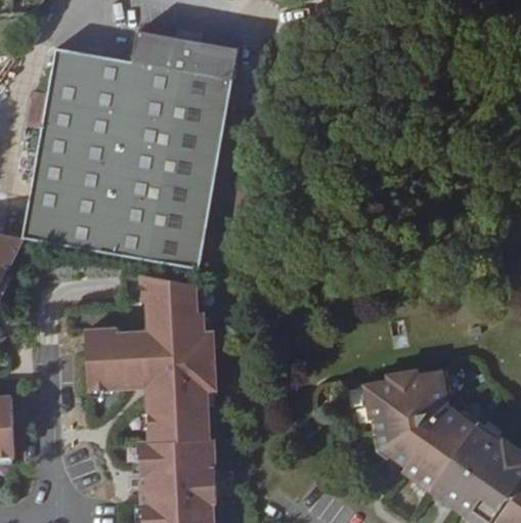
[(136,32),(131,62),(54,48),(20,238),(199,270),(237,49),(136,32)]
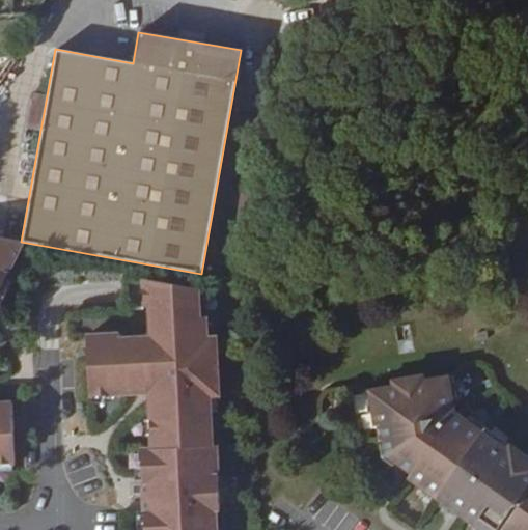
[(21,242),(0,239),(0,463),(11,463),(8,402),(0,402),(0,284),(4,277),(21,242)]
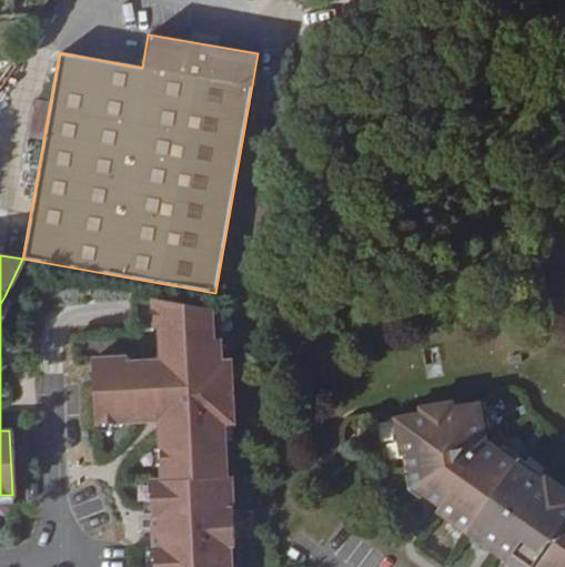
[(11,300),(4,296),(0,304),(0,322),(11,300)]
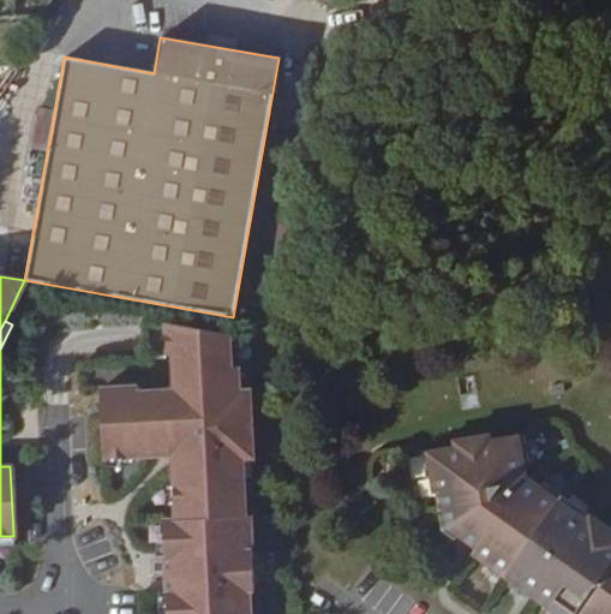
[(249,613),(249,592),(253,592),(249,517),(244,518),(243,480),(241,460),(250,459),(251,459),(247,391),(246,392),(238,392),(237,373),(237,368),(229,368),(227,335),(165,323),(166,356),(172,356),(173,391),(137,393),(136,388),(99,389),(102,460),(105,460),(126,459),(149,458),(149,459),(169,458),(171,475),(172,475),(172,487),(173,507),(174,522),(162,522),(162,525),(163,554),(162,554),(162,558),(162,562),(163,564),(165,582),(163,582),(165,595),(166,595),(166,598),(166,613),(249,613)]
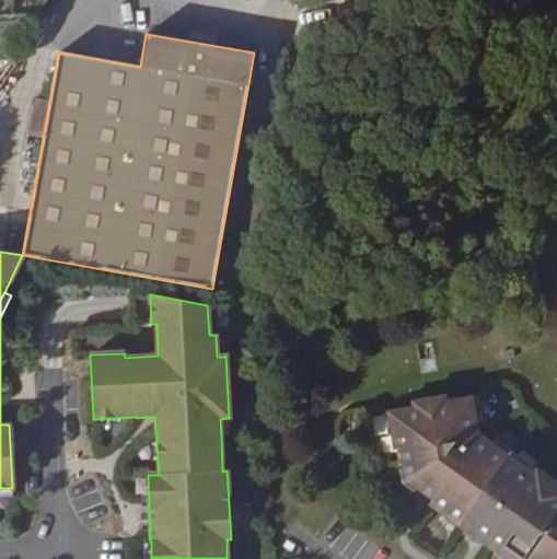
[(556,558),(556,486),(537,473),(492,441),(490,445),(476,437),(474,421),(479,420),(476,398),(443,405),(443,398),(413,404),(414,409),(387,414),(382,415),(385,438),(391,435),(394,451),(401,450),(403,466),(406,481),(432,499),(428,504),(505,558),(556,558)]
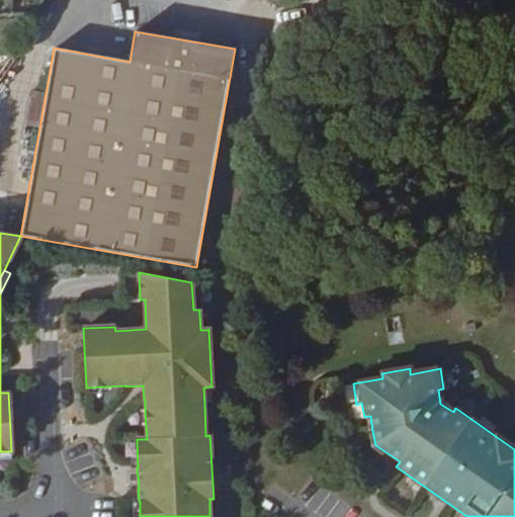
[(106,394),(106,386),(88,388),(89,395),(106,394)]
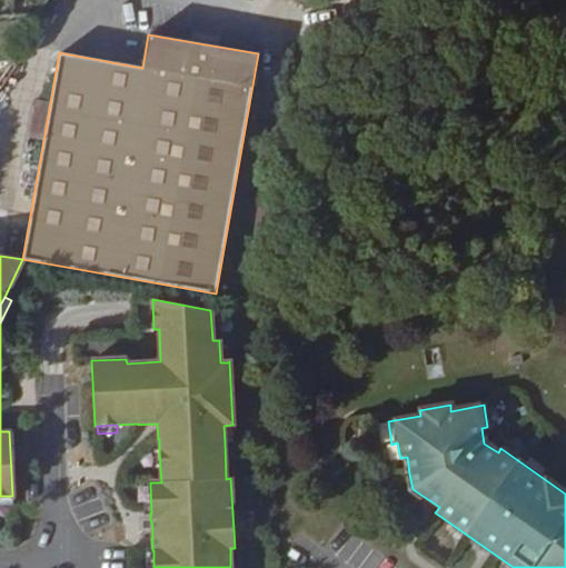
[(152,470),(160,469),(159,450),(151,450),(152,470)]
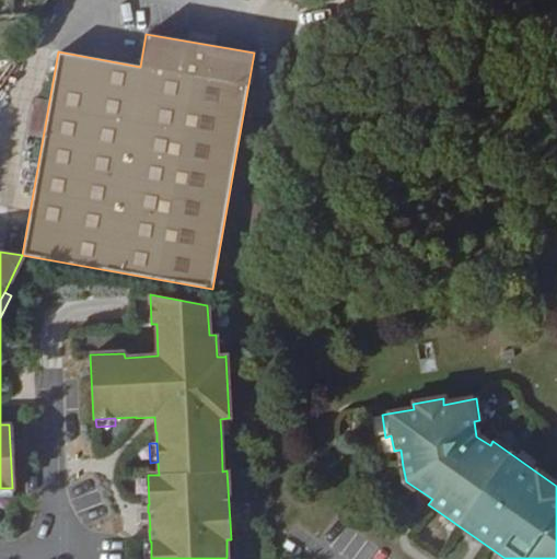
[(149,504),(148,478),(139,478),(141,508),(148,508),(148,504),(149,504)]
